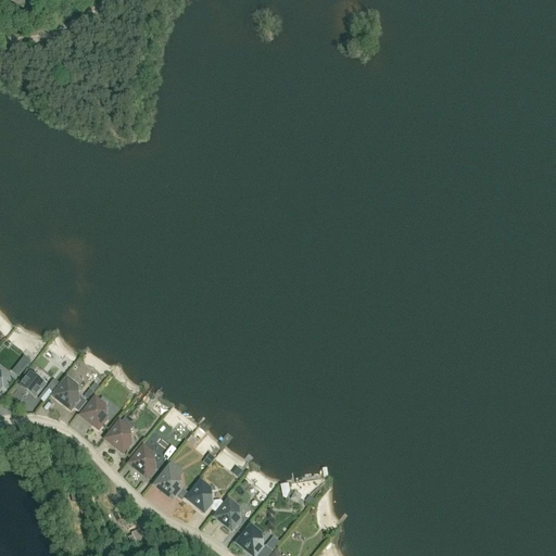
[(24,357),(17,366),(24,370),(30,363),(24,357)]
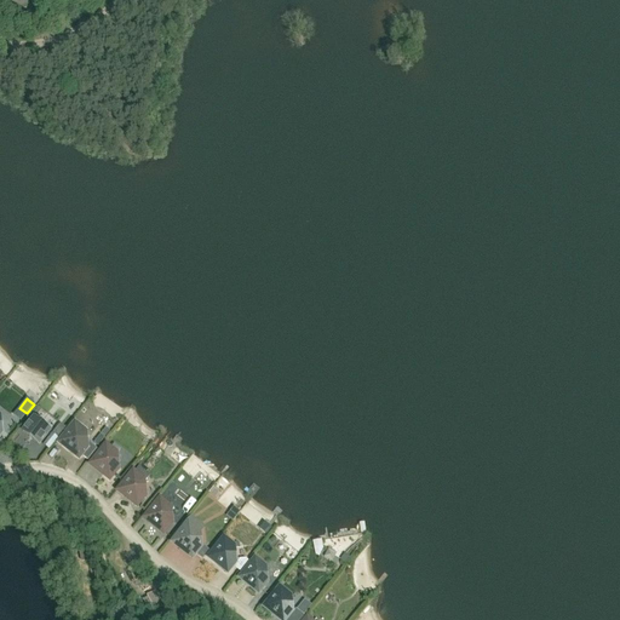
[(34,417),(23,431),(40,445),(51,430),(34,417)]
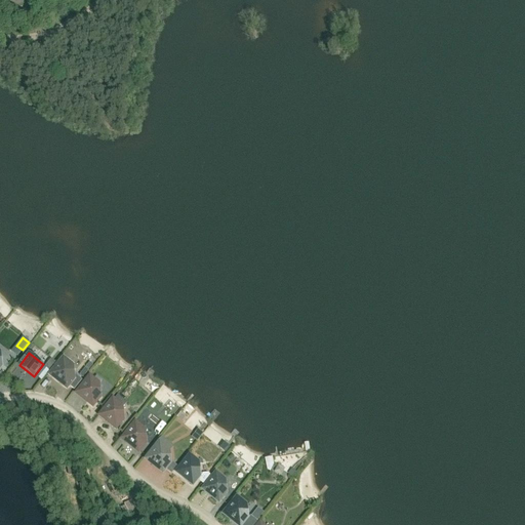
[(64,360),(52,374),(67,387),(71,381),(73,382),(70,387),(75,390),(82,380),(78,376),(76,378),(75,377),(74,368),(64,360)]
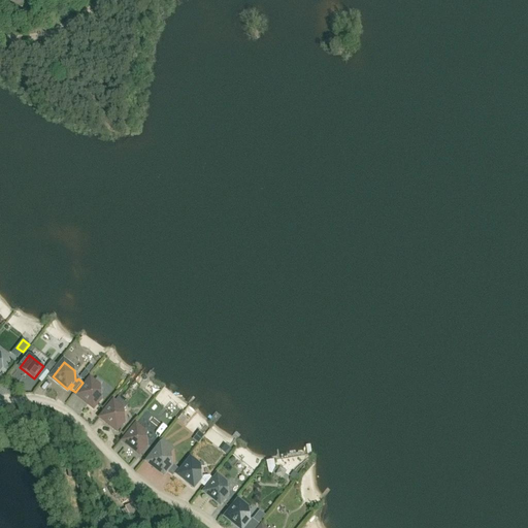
[(12,373),(18,381),(25,375),(20,368),(12,373)]
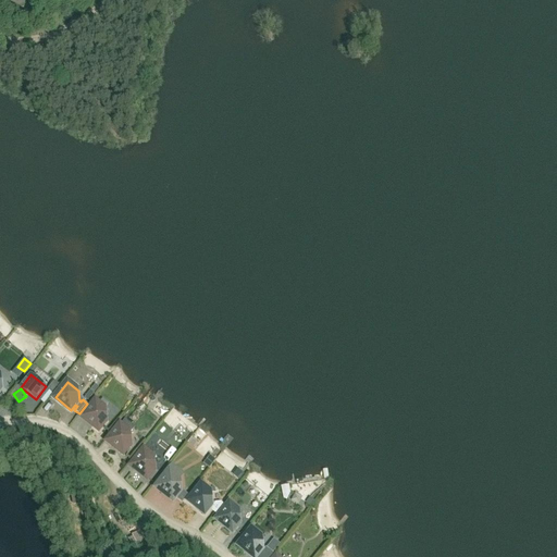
[(47,390),(39,399),(45,404),(52,394),(47,390)]
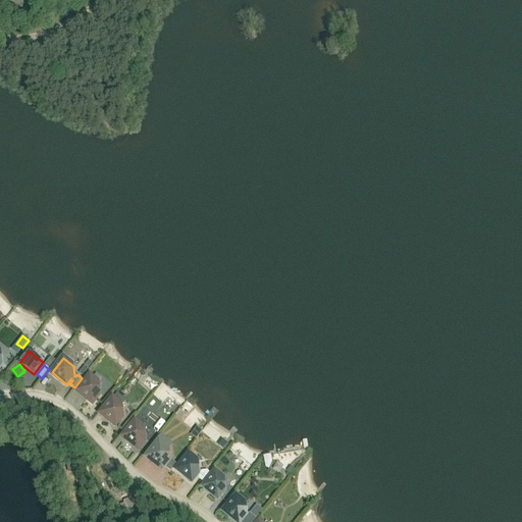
[(99,384),(90,376),(79,390),(93,403),(100,393),(99,384)]
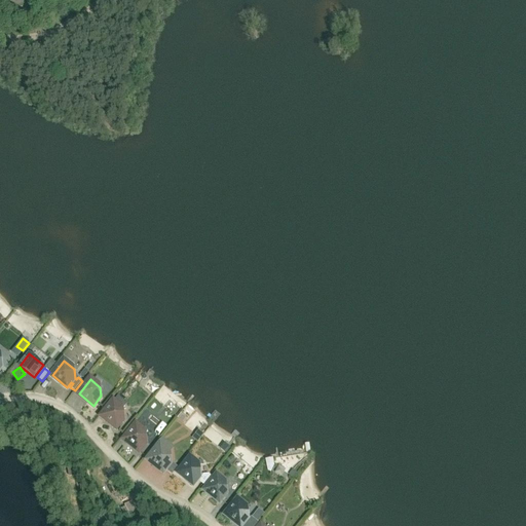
[(140,387),(128,402),(138,409),(148,395),(140,387)]
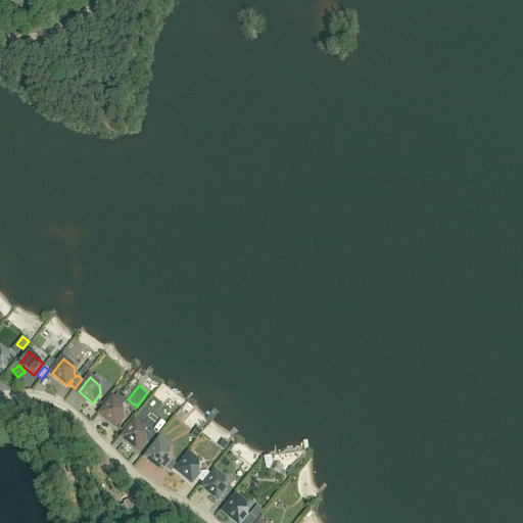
[(123,407),(113,399),(101,414),(115,425),(124,416),(129,416),(128,407),(123,407)]
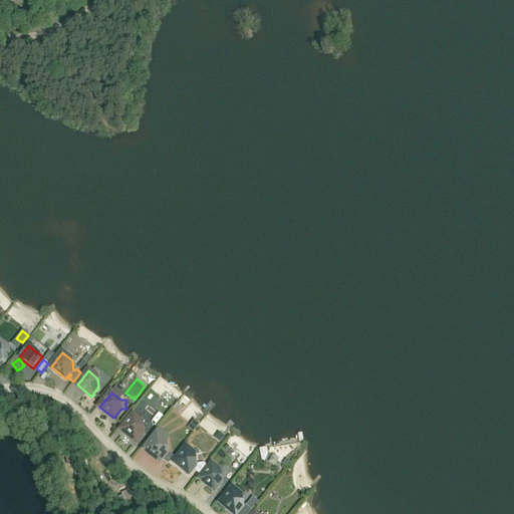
[(133,416),(121,430),(136,441),(144,432),(143,423),(133,416)]
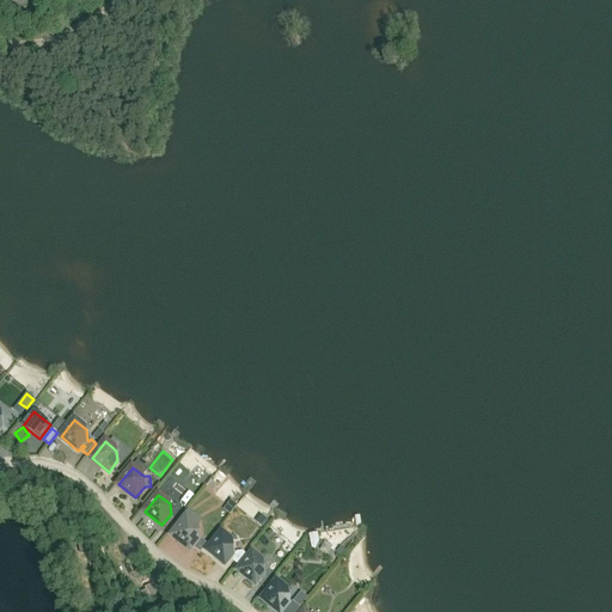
[(230,515),(237,506),(231,501),(222,510),(230,515)]
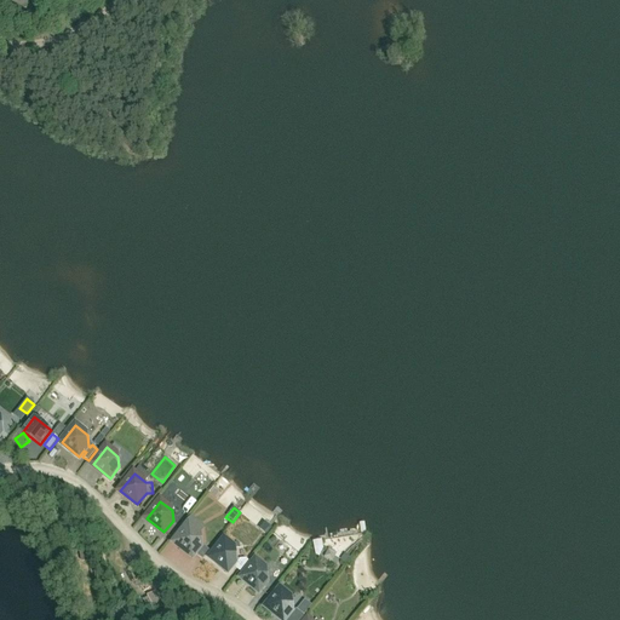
[(193,556),(201,545),(200,534),(189,526),(176,543),(193,556)]
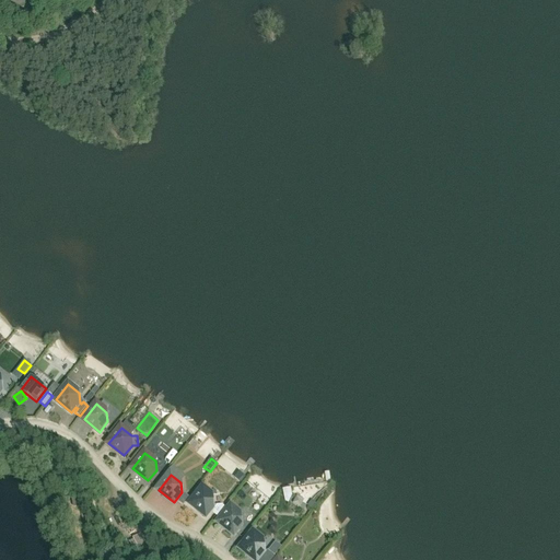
[(213,506),(212,497),(202,488),(190,504),(206,516),(213,506)]
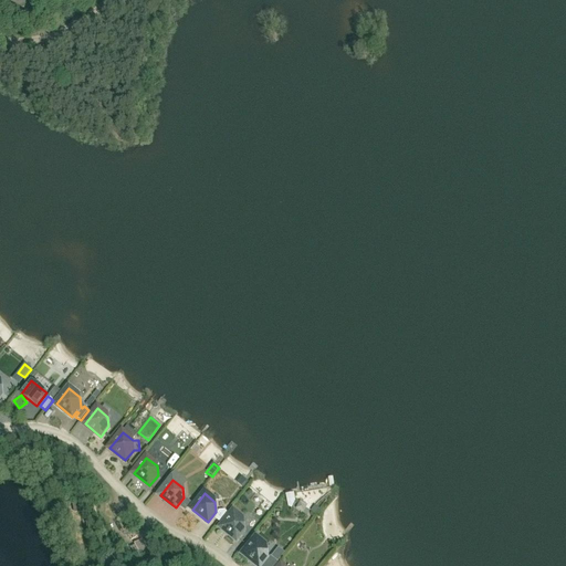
[(187,501),(181,509),(186,512),(192,505),(187,501)]
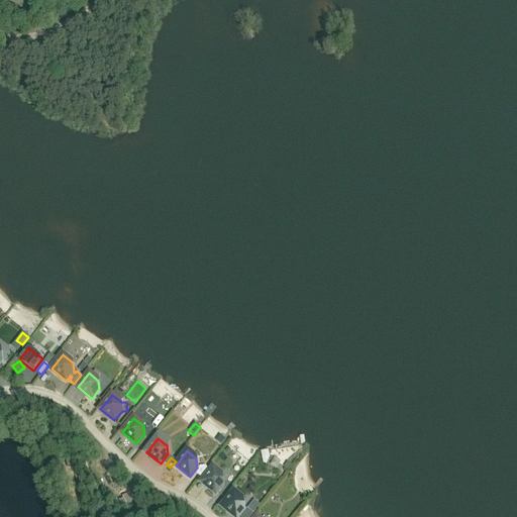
[(207,469),(206,467),(201,468),(196,474),(201,477),(207,469)]
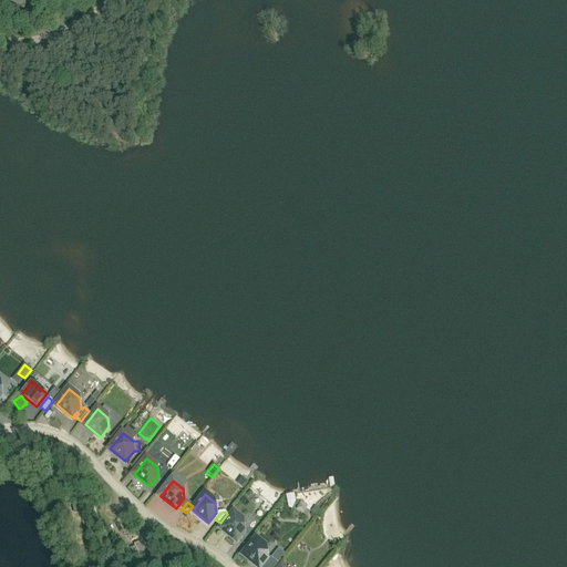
[(245,532),(244,522),(233,514),(220,529),(236,542),(245,532)]
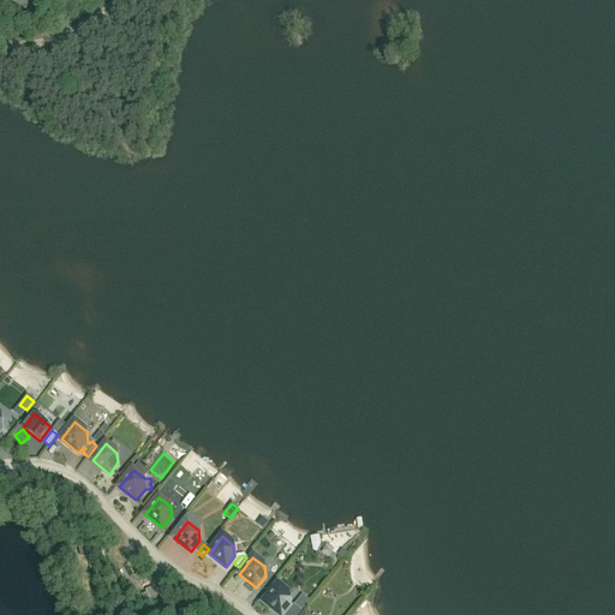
[(288,595),(278,586),(264,603),(279,614),(281,614),(290,605),(288,595)]
